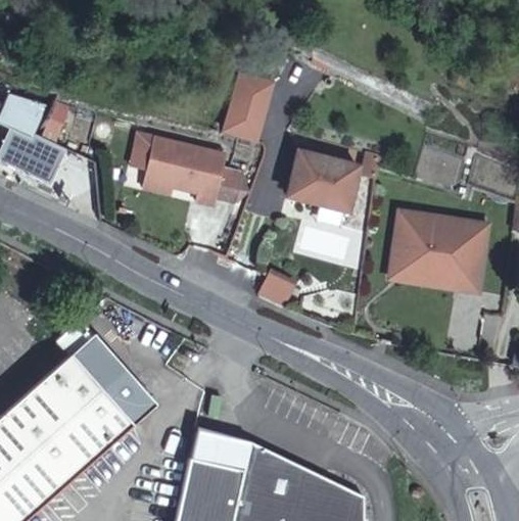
[(255,144),(278,85),(241,72),(220,131),(255,144)]
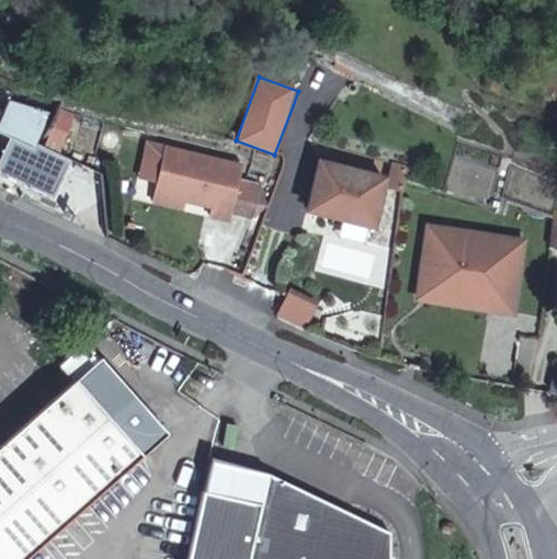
[(56,116),(14,103),(0,134),(37,151),(56,116)]
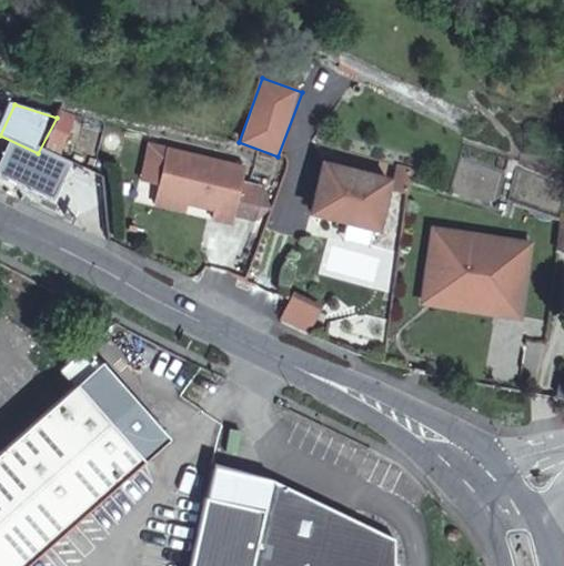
[(60,110),(50,140),(69,147),(80,118),(60,110)]
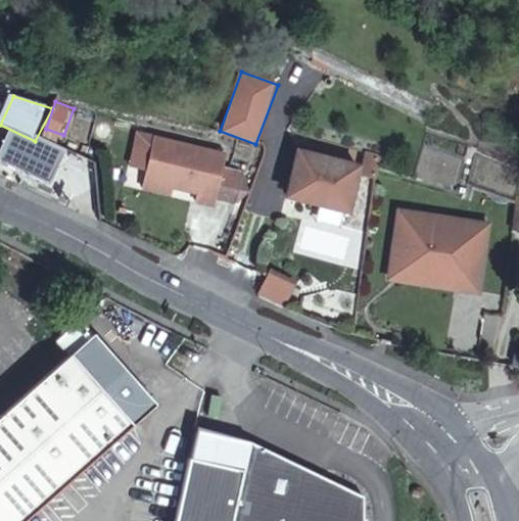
[(234,158),(154,141),(145,183),(173,190),(206,196),(204,204),(223,208),(234,158)]
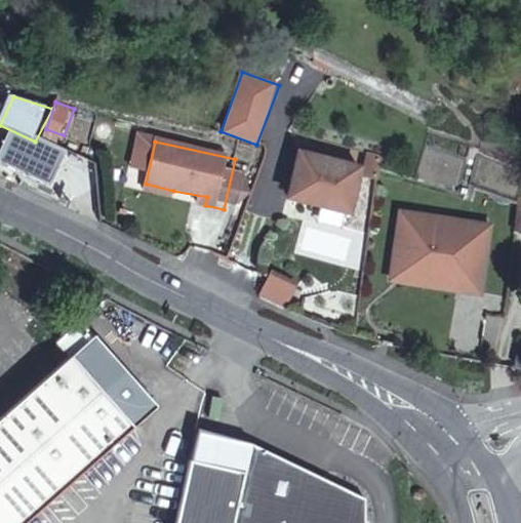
[(365,164),(304,153),(294,198),(356,210),(365,164)]
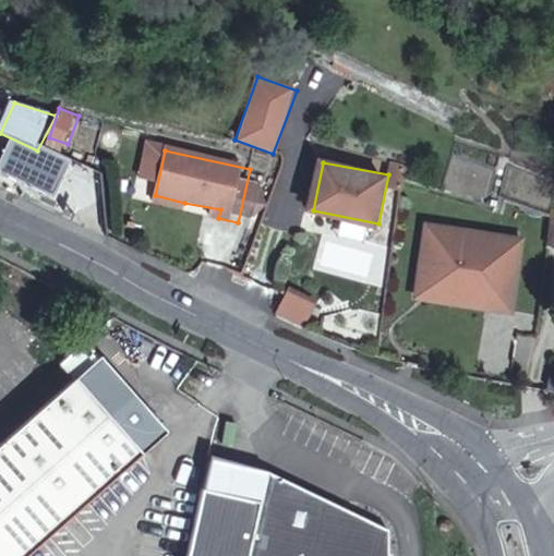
[(387,185),(401,189),(407,167),(393,162),(387,185)]
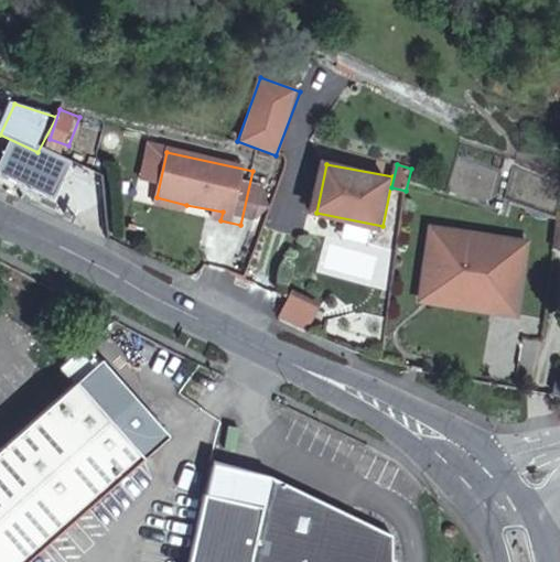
[(186,205),(157,197),(154,205),(185,212),(186,205)]
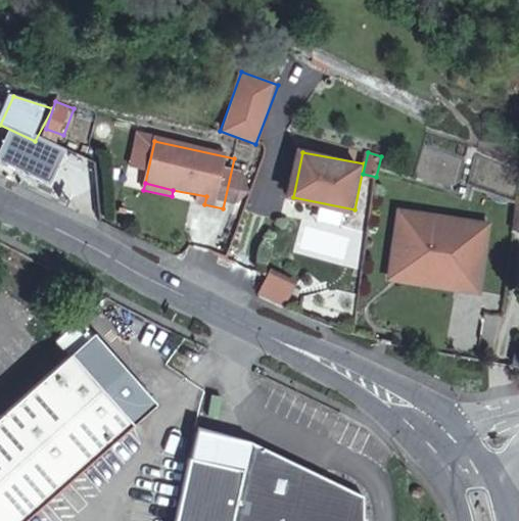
[(458,289),(479,292),(491,227),(404,210),(394,265),(460,276),(458,289)]
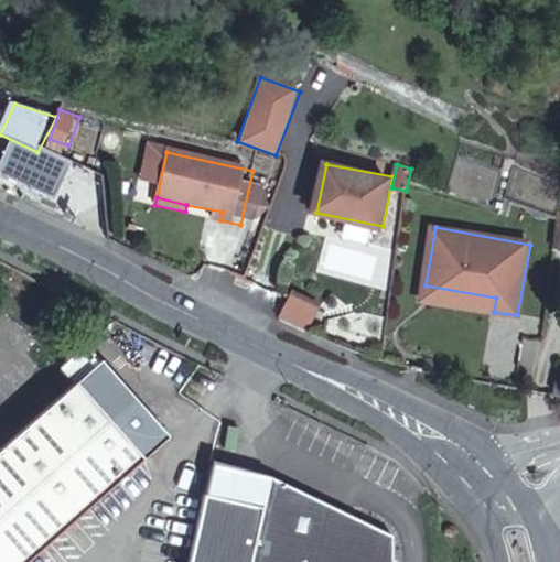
[(426,285),(423,299),(494,312),(496,298),(426,285)]
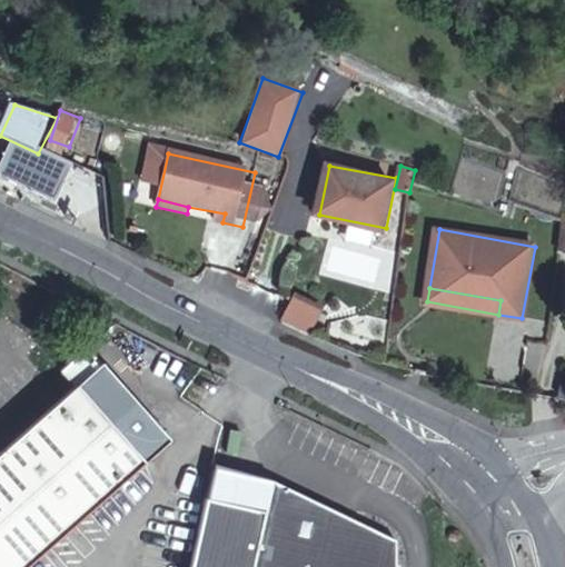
[(281,322),(314,335),(325,305),(293,292),(281,322)]
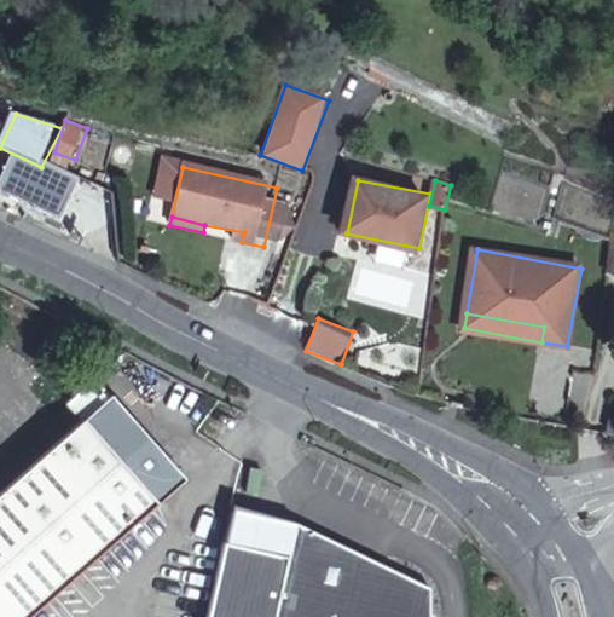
[(77,415),(104,395),(92,380),(65,401),(77,415)]
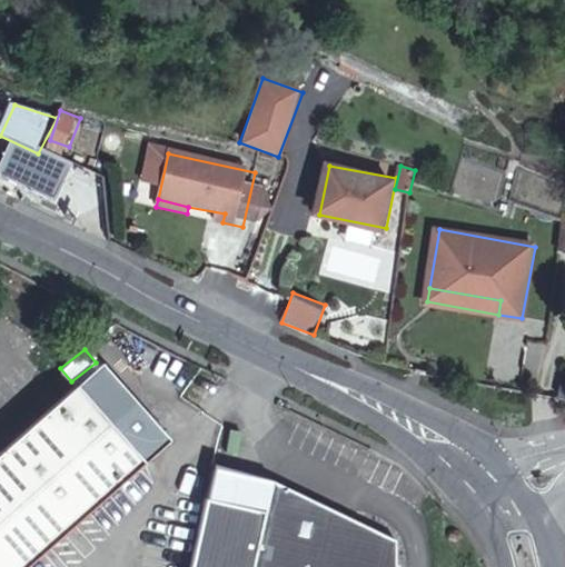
[(122,395),(99,368),(0,454),(0,566),(28,566),(148,463),(103,413),(122,395)]
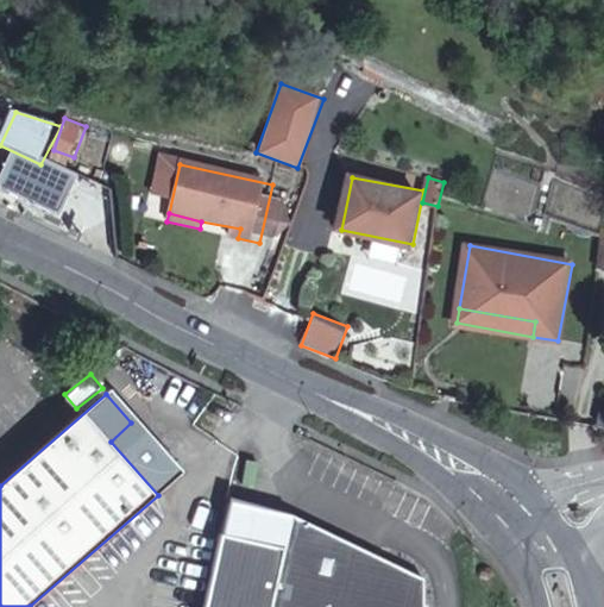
[(285,549),(291,521),(228,507),(221,534),(285,549)]
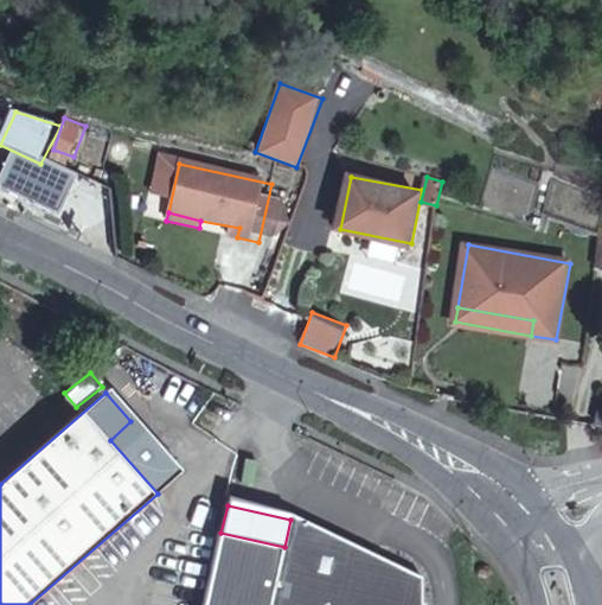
[(424,604),(424,577),(292,514),(290,520),(285,547),(221,533),(207,593),(205,604),(424,604)]
